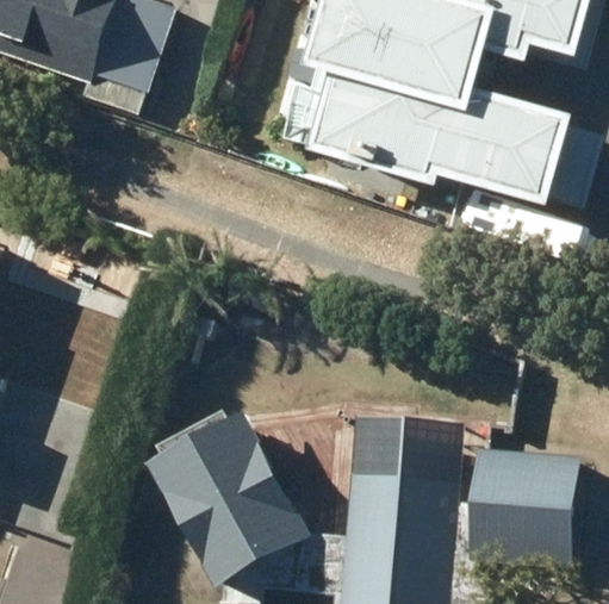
[(24,56),(85,78),(80,88),(138,109),(174,2),(167,0),(0,0),(0,31),(30,42),(24,56)]
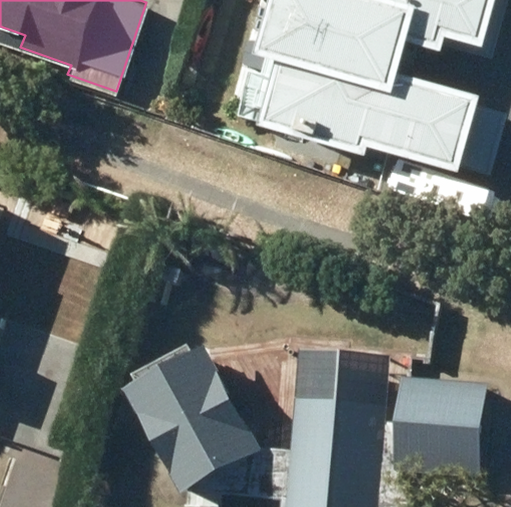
[(272,0),(255,56),(279,63),(260,126),(365,158),(368,147),(456,173),(459,162),(488,171),(505,114),(478,106),(481,98),(396,72),(406,39),(439,50),(444,35),(493,50),(508,0),(272,0)]
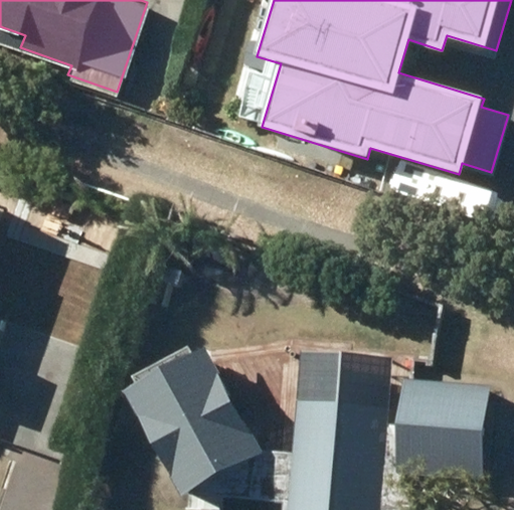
[(51,186),(43,208),(64,216),(72,193),(51,186)]
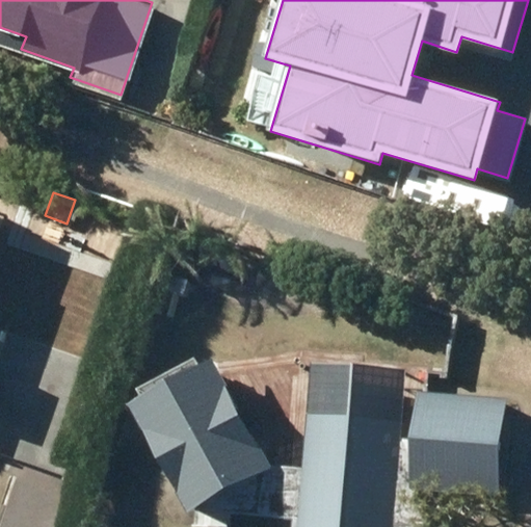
[(128,403),(184,509),(268,465),(211,359),(128,403)]
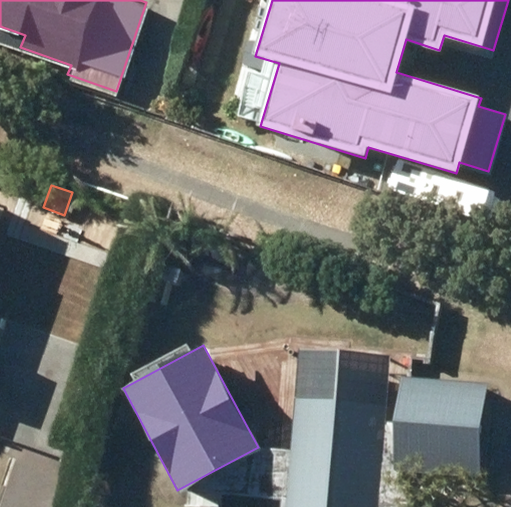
[(298,345),(285,506),(406,506),(409,482),(397,481),(399,466),(476,472),(483,381),(402,374),(395,463),(381,461),(390,352),(298,345)]
